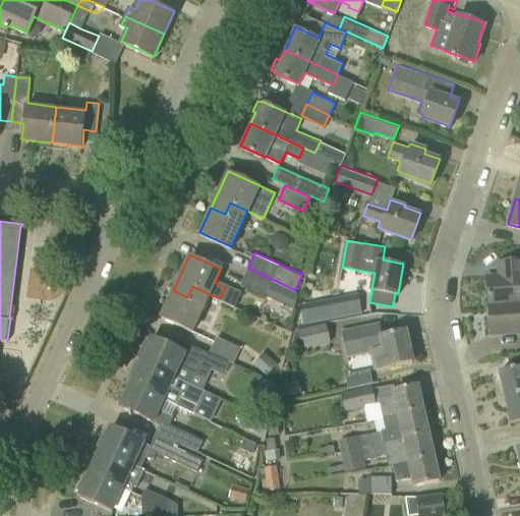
[(519,256),(516,258),(497,259),(498,274),(487,275),(489,303),(519,300),(519,256)]
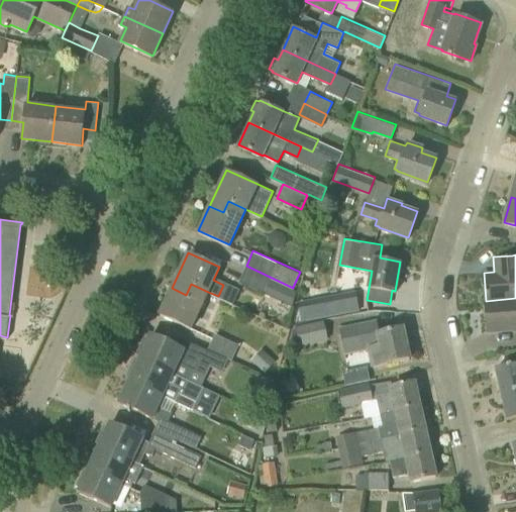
[(297,289),(293,287),(293,288),(246,266),(239,281),(293,305),(297,289)]
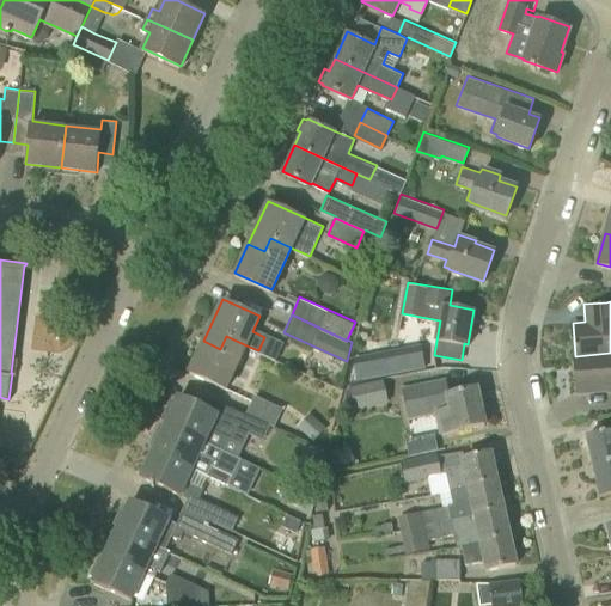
[(226,387),(246,346),(226,336),(220,349),(203,341),(189,371),(226,387)]
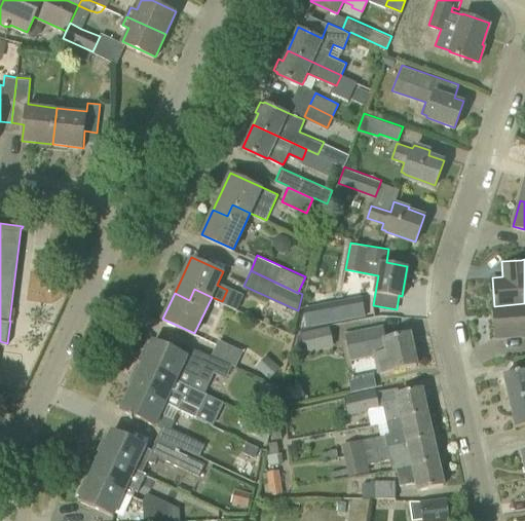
[(362,294),(344,298),(347,318),(366,314),(362,294)]
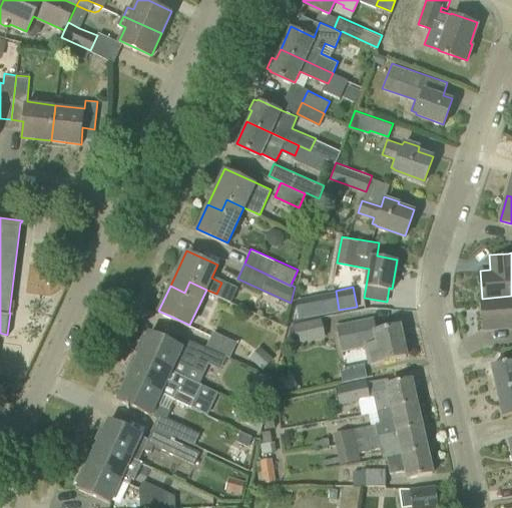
[(313,295),(296,298),(299,318),(317,315),(313,295)]
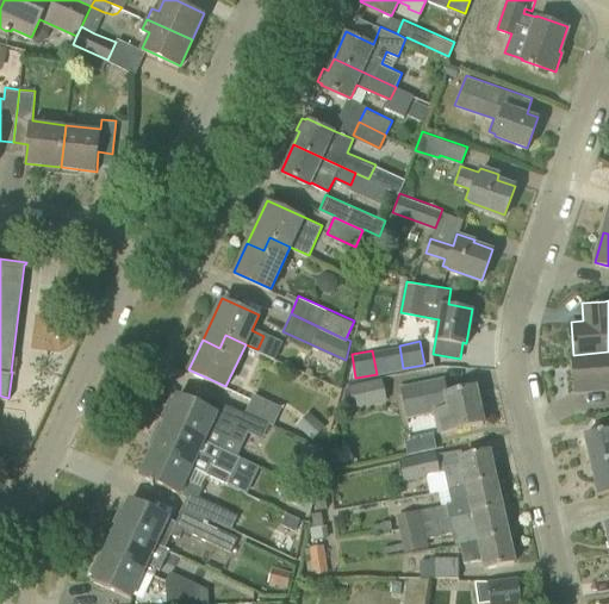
[(608,352),(573,355),(576,388),(608,385),(608,352)]
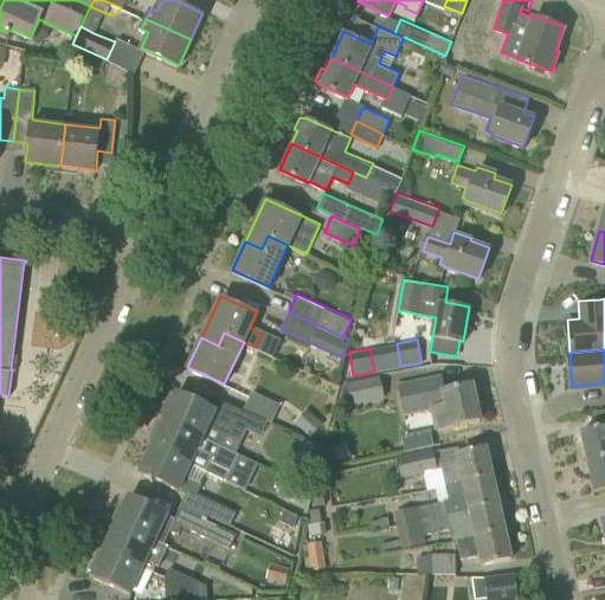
[(444,388),(441,373),(397,381),(403,413),(433,408),(437,427),(481,418),(472,382),(444,388)]
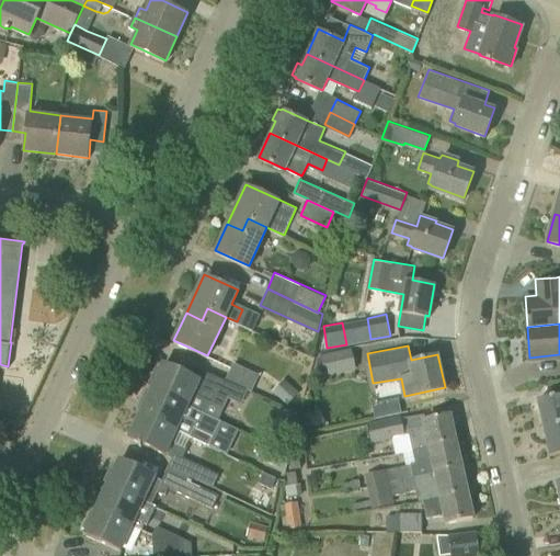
[(326,373),(356,366),(352,348),(318,354),(313,371),(324,369),(326,373)]
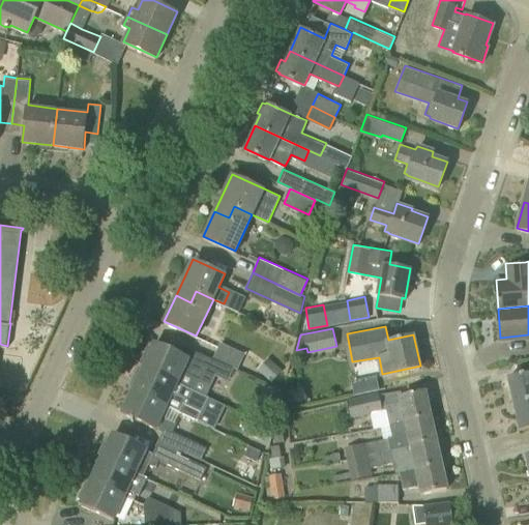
[(212,357),(233,367),(238,368),(245,351),(221,340),(212,357)]
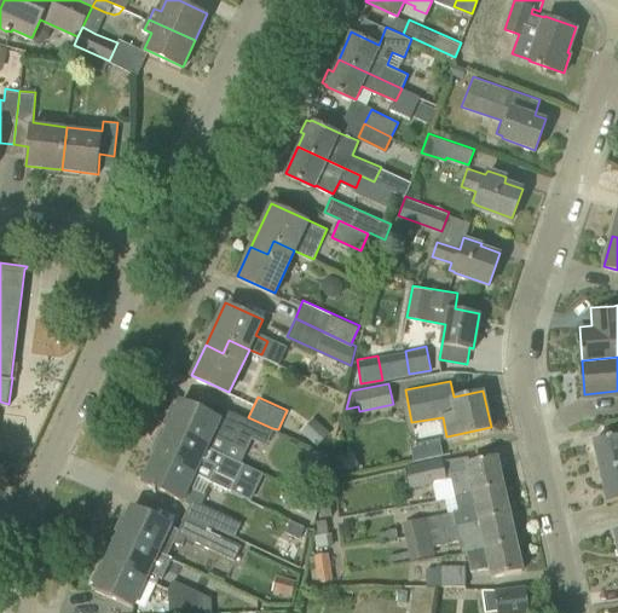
[(272,428),(248,417),(234,410),(227,422),(220,418),(220,417),(180,399),(179,403),(173,400),(163,422),(169,424),(168,427),(208,445),(214,432),(235,441),(240,429),(266,441),(272,428)]
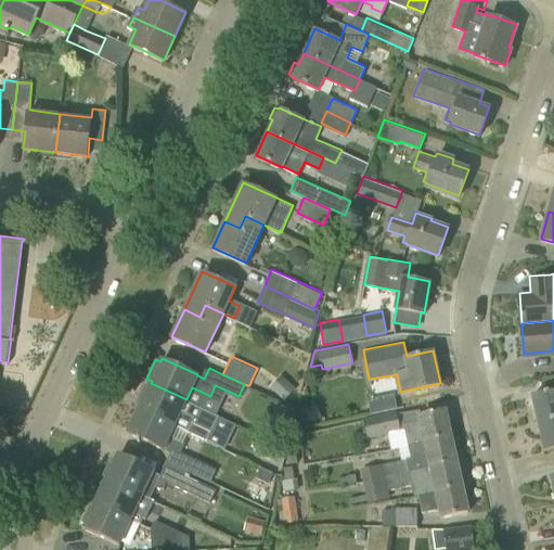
[(297,385),(282,372),(272,383),(256,375),(252,383),(269,391),(271,385),(284,398),(297,385)]
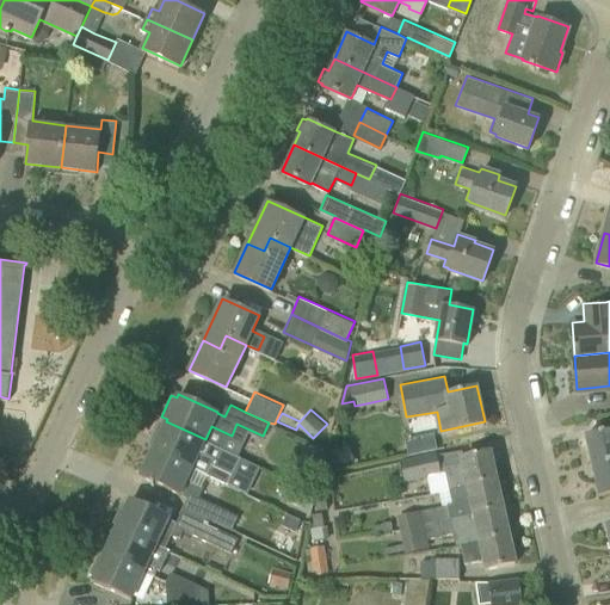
[(205,439),(166,421),(165,423),(160,420),(153,434),(158,437),(154,446),(193,465),(236,487),(240,479),(232,474),(233,473),(211,462),(214,457),(213,457),(219,445),(205,439)]
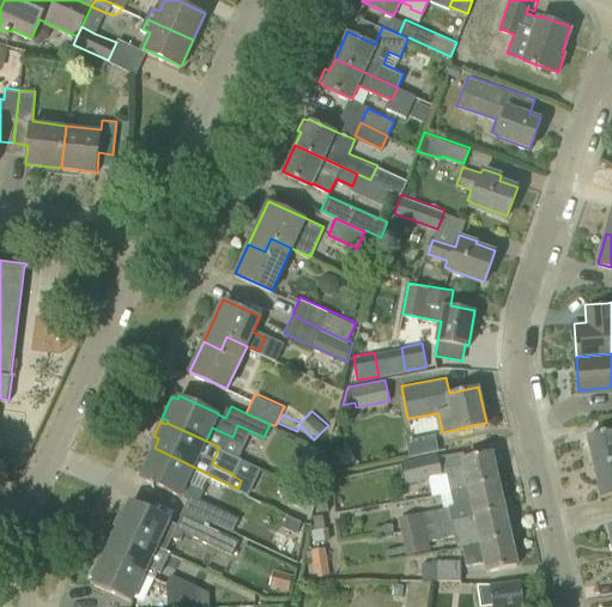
[(595,465),(611,460),(611,426),(588,433),(595,465)]
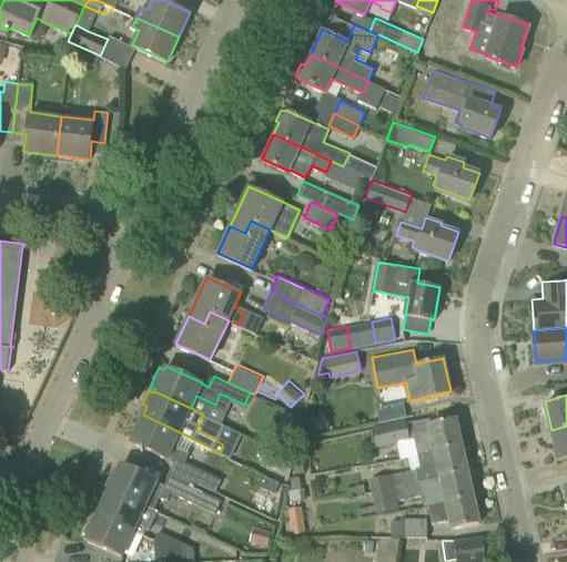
[(285,409),(275,436),(293,442),(303,416),(285,409)]
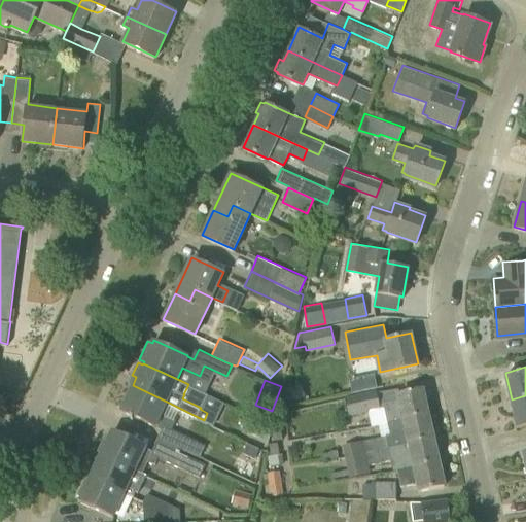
[(162,412),(167,402),(133,385),(121,409),(155,425),(158,422),(164,425),(159,436),(200,455),(206,443),(172,427),(176,419),(162,412)]
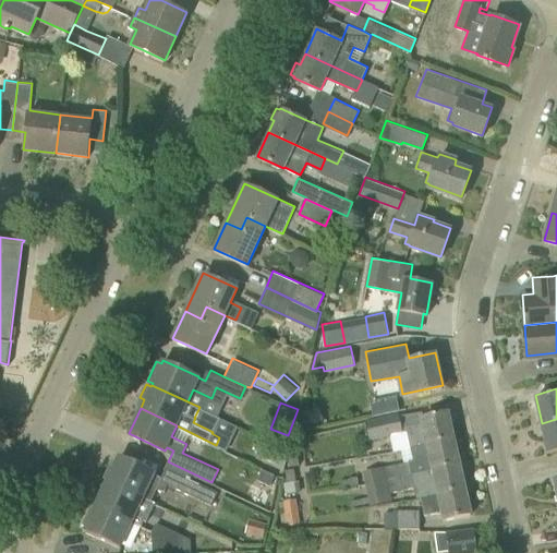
[(370,439),(402,431),(398,411),(365,419),(370,439)]
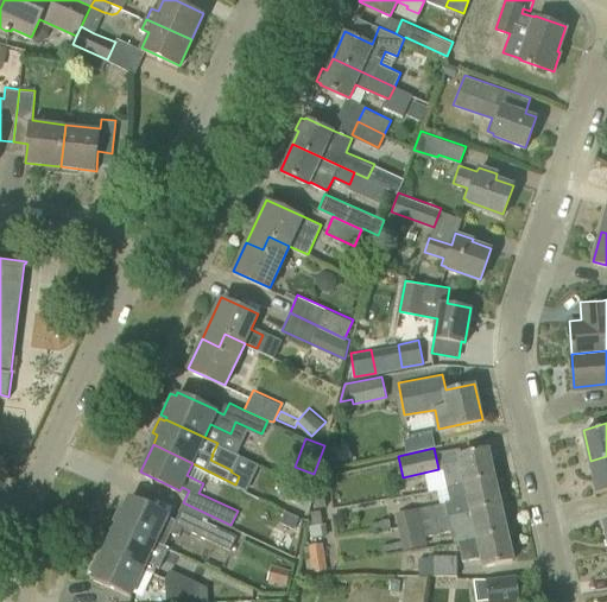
[(447,485),(494,475),(488,448),(459,455),(461,463),(444,468),(447,485)]
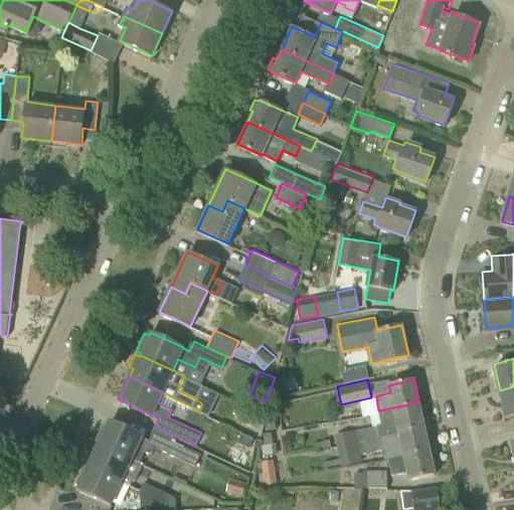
[(513,386),(500,390),(506,417),(513,414),(513,386)]
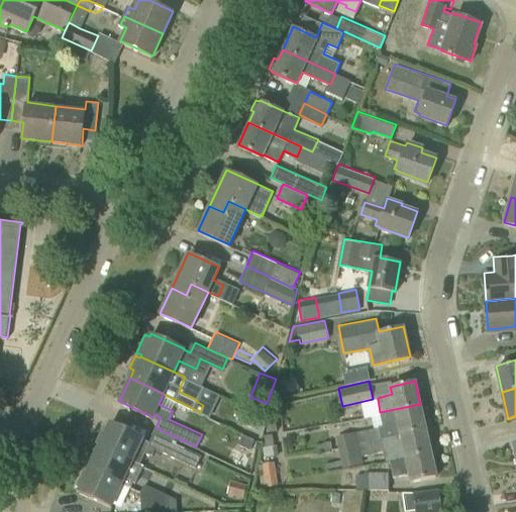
[(401,433),(426,428),(420,404),(380,412),(383,424),(355,430),(357,441),(401,433)]
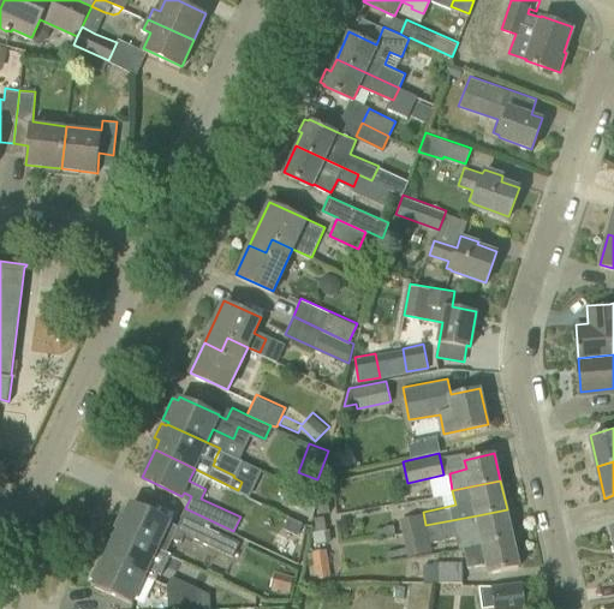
[(314,512),(316,496),(294,487),(288,500),(314,512)]
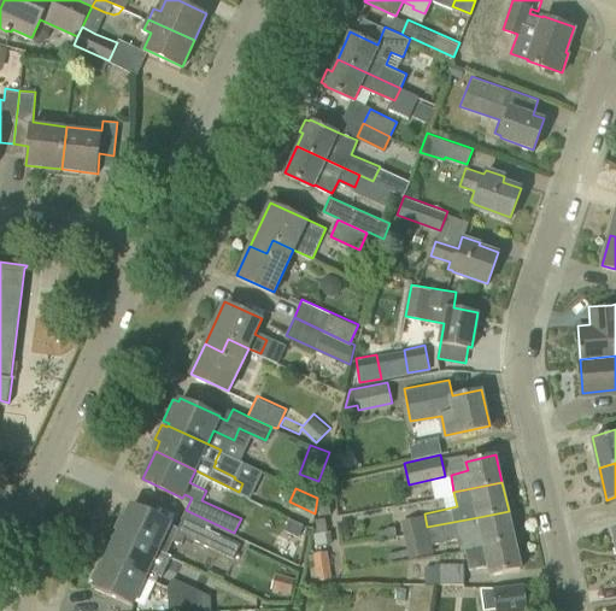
[(166,552),(166,551),(174,538),(180,540),(182,538),(186,533),(234,556),(241,541),(185,515),(179,527),(170,523),(171,521),(132,503),(129,506),(124,504),(115,526),(119,528),(118,530),(166,552)]
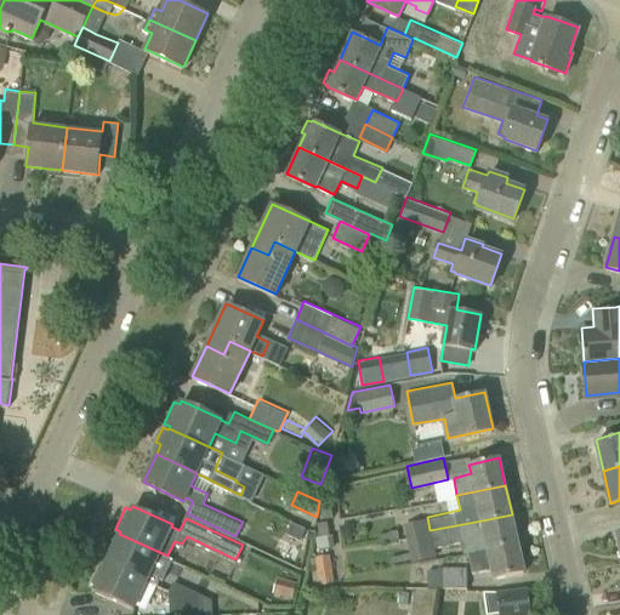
[(487,548),(518,541),(512,514),(482,520),(430,530),(433,546),(461,540),(464,553),(470,552),(468,551),(487,548)]
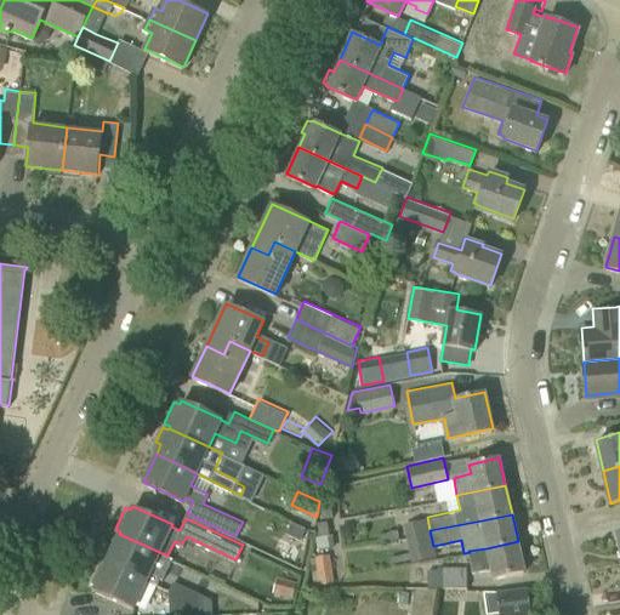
[(172,557),(168,554),(168,556),(119,534),(107,561),(147,579),(158,584),(160,576),(163,578),(172,557)]
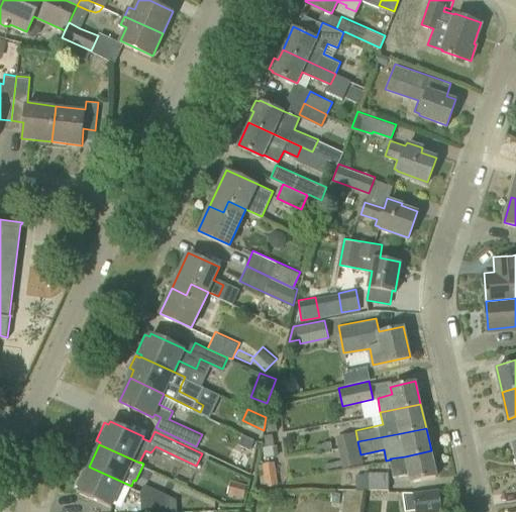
[(390,458),(391,459),(394,476),(410,473),(411,480),(436,474),(431,450),(405,456),(390,458)]
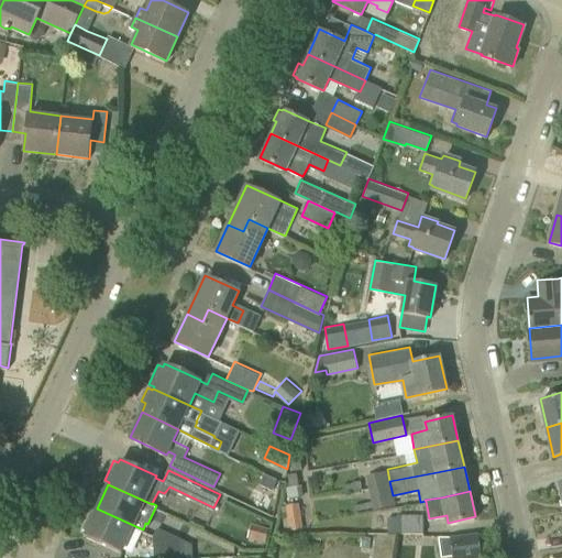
[(288,529),(304,527),(299,501),(284,503),(288,529)]
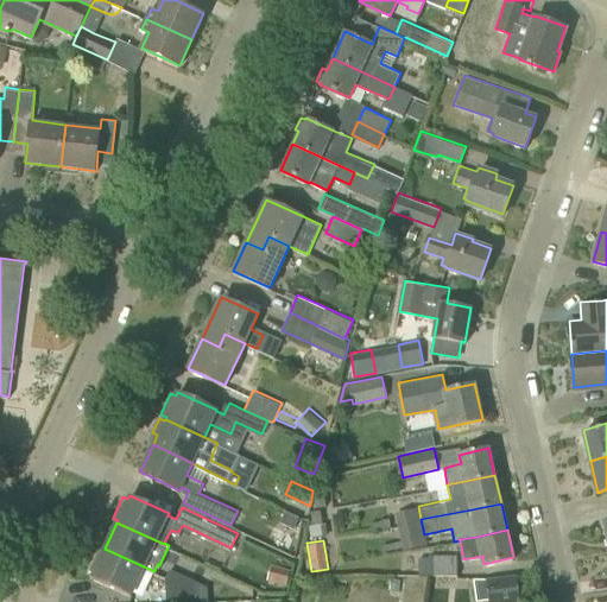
[(132,594),(144,566),(105,549),(103,551),(99,549),(89,569),(94,571),(93,576),(132,594)]
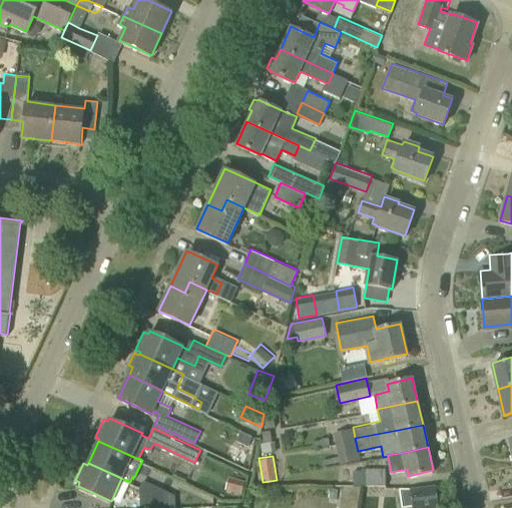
[(386,483),(386,467),(362,466),(362,468),(354,468),(354,483),(386,483)]
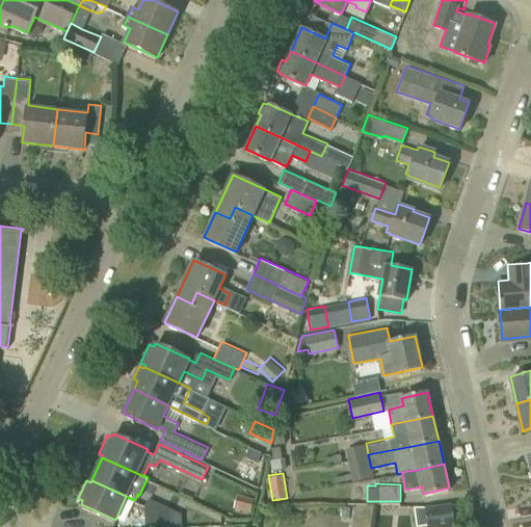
[(250,510),(255,497),(237,492),(234,505),(250,510)]
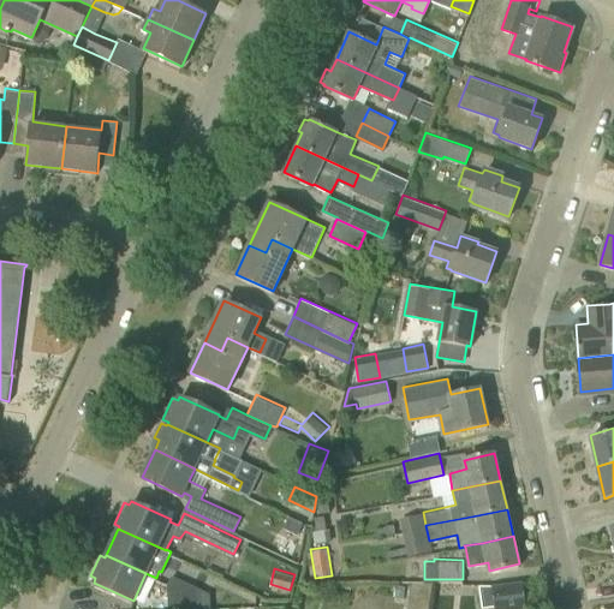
[(197,595),(198,608),(212,607),(212,591),(172,573),(167,583),(197,595)]
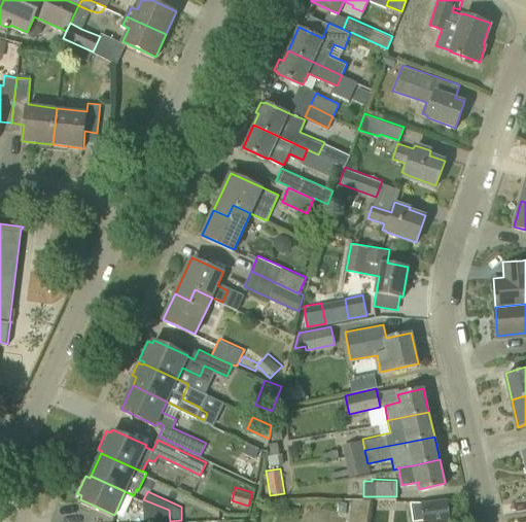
[(424,521),(451,521),(448,496),(421,499),(424,521)]
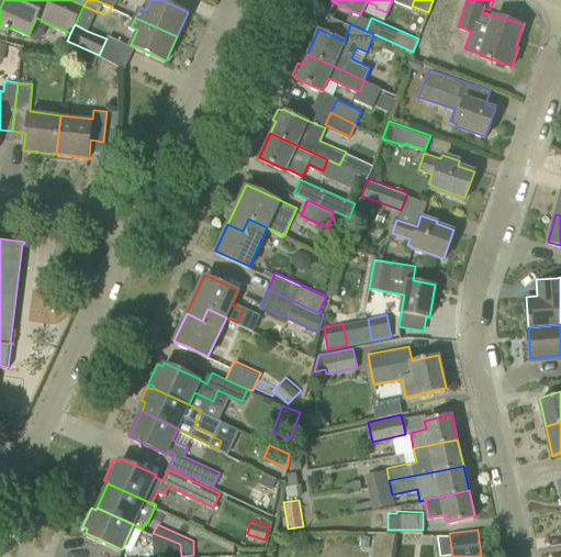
[(154,556),(156,556),(181,556),(180,544),(153,533),(153,534),(154,556)]
